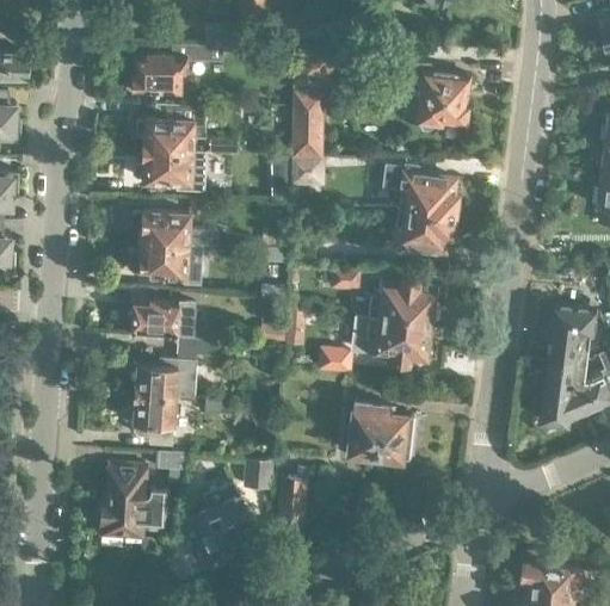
[(266,0),(240,0),(240,26),(266,28),(266,0)]
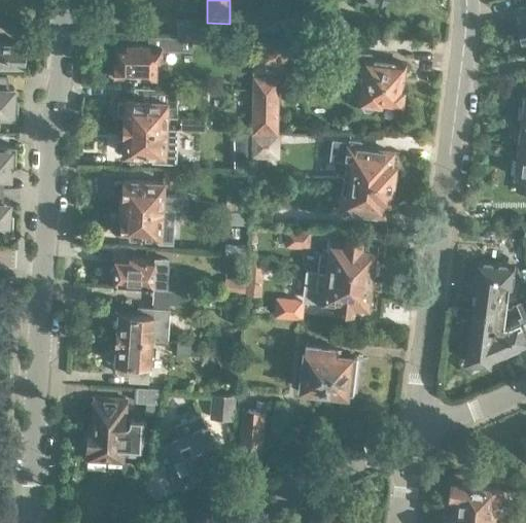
[(525,9),(518,12),(521,26),(517,27),(518,30),(518,31),(517,34),(518,38),(521,41),(521,44),(525,42),(525,9)]
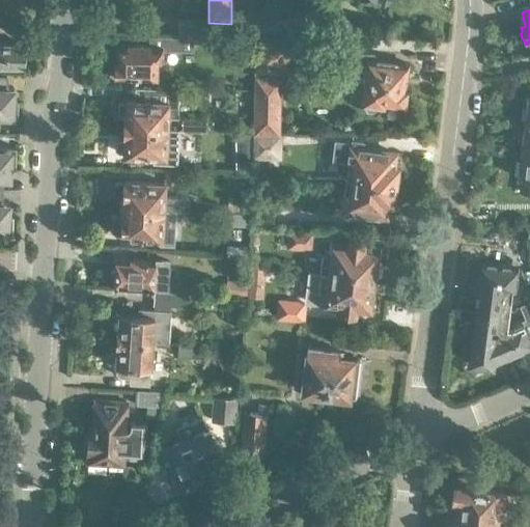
[(255,40),(287,42),(287,22),(255,22),(255,40)]
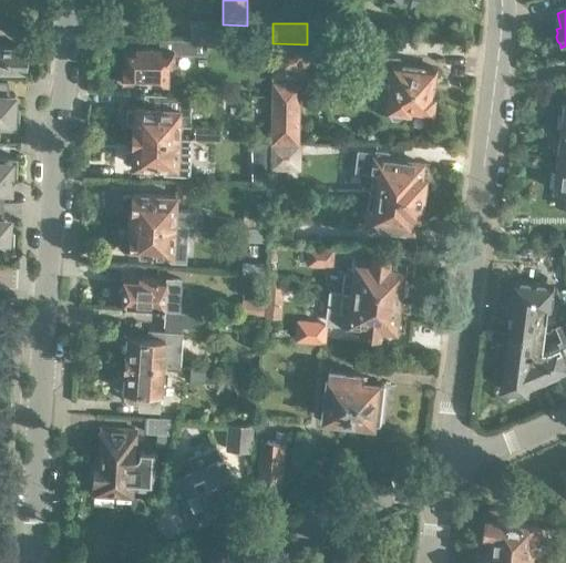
[(218,42),(219,24),(192,24),(192,42),(218,42)]
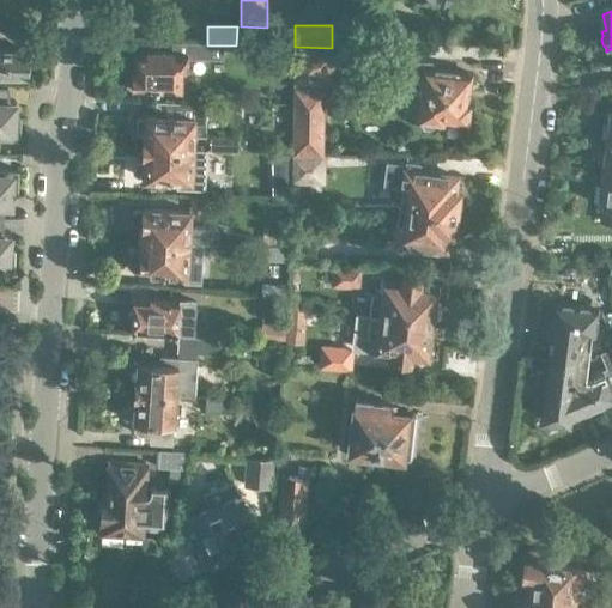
[(223,64),(223,55),(238,55),(238,48),(174,47),(174,56),(147,55),(147,58),(135,58),(134,72),(132,72),(132,95),(181,95),(182,74),(188,74),(188,62),(223,64)]
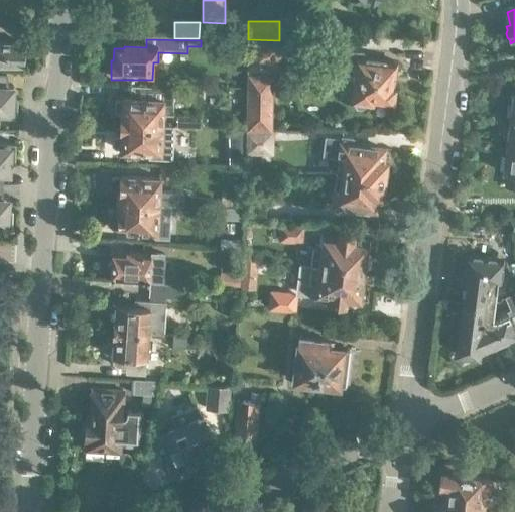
[(279,40),(248,39),(247,73),(283,74),(283,40),(279,40)]
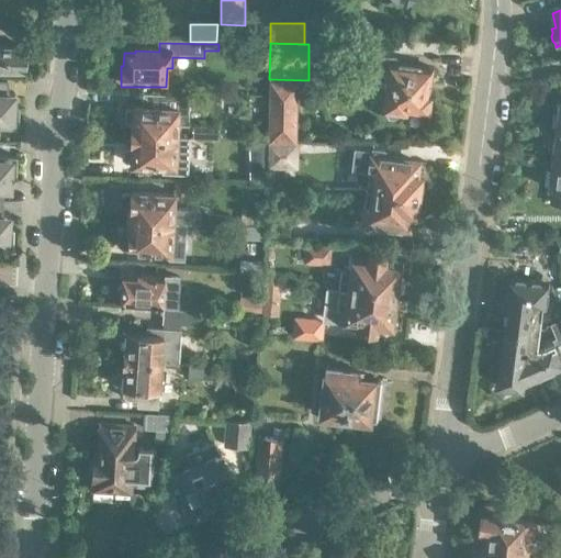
[(0,73),(27,74),(27,52),(0,51),(0,73)]
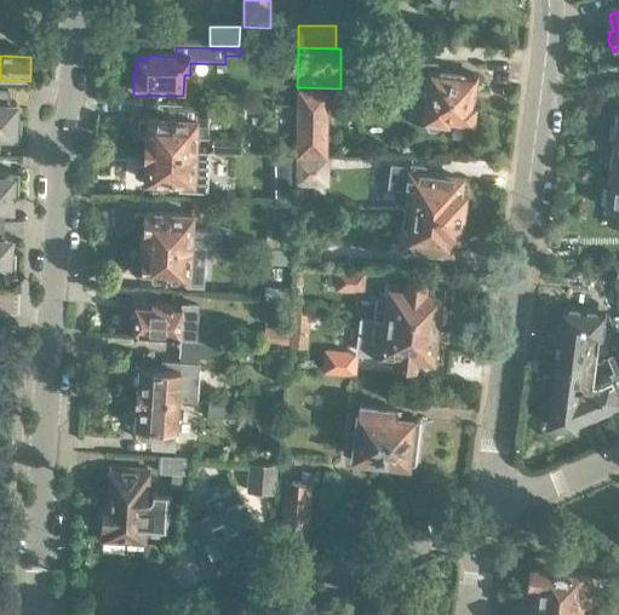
[(473,127),(475,105),(473,104),(476,78),(436,73),(437,64),(399,64),(399,81),(428,81),(423,121),(425,121),(425,128),(429,136),(440,137),(445,131),(446,125),(473,127)]
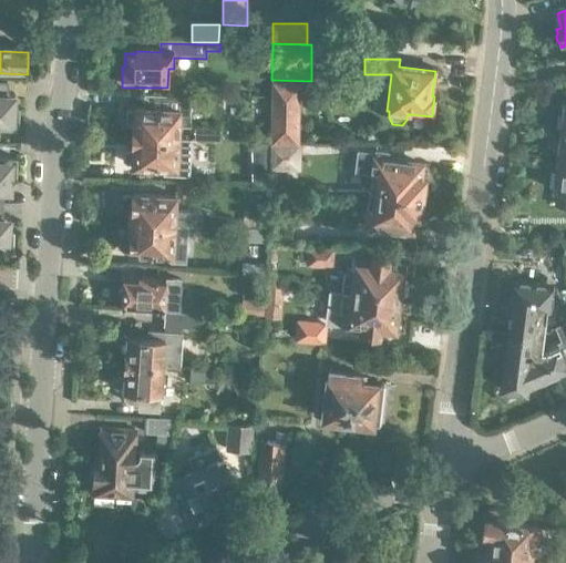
[(2,84),(0,83),(0,133),(20,134),(21,111),(12,111),(10,100),(2,100),(2,84)]
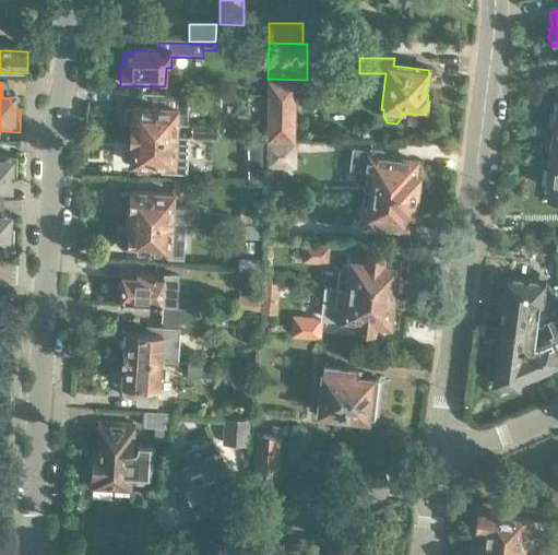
[(295,146),(296,84),(269,83),(266,146),(295,146)]
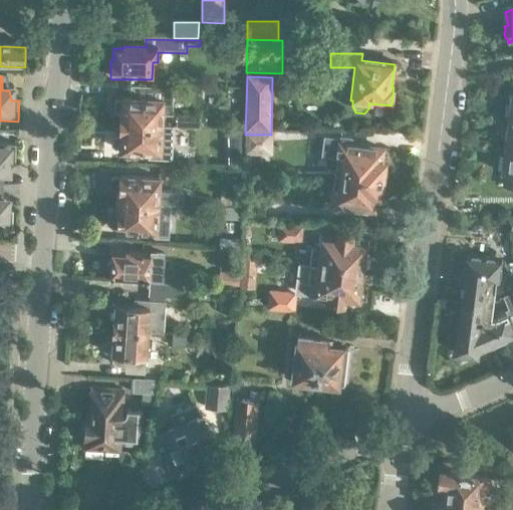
[(120,115),(120,126),(163,129),(163,115),(168,115),(169,105),(164,105),(164,101),(122,99),(122,102),(118,102),(114,105),(114,113),(116,115),(120,115)]
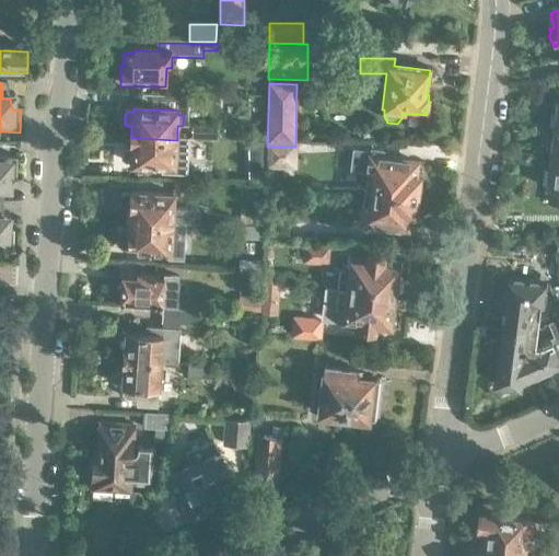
[(219,142),(220,129),(195,128),(194,140),(194,141),(219,142)]
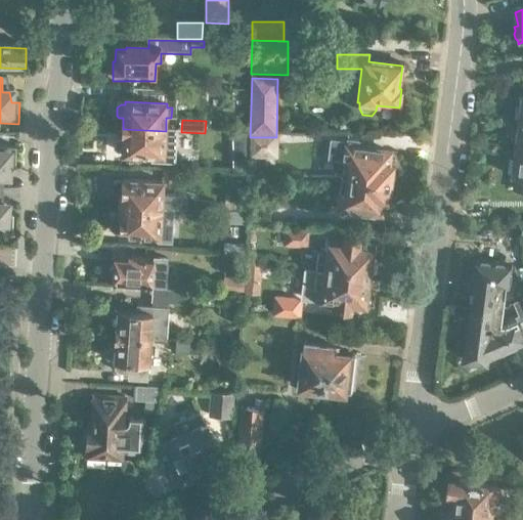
[(166,131),(123,129),(122,140),(119,139),(115,143),(115,152),(118,154),(123,154),(123,156),(165,158),(166,131)]
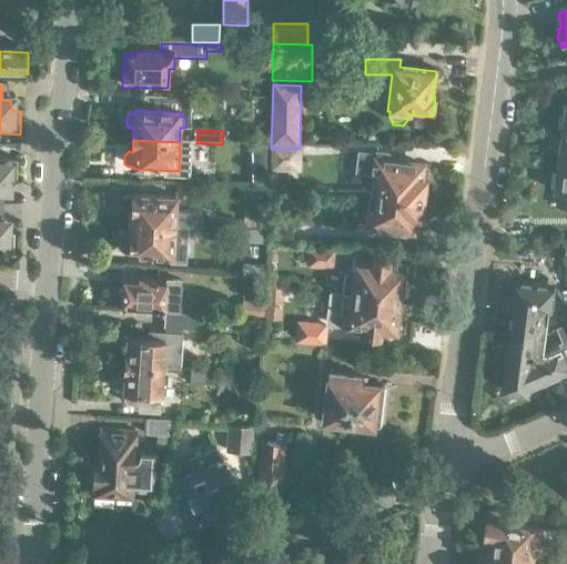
[(273,171),(300,171),(300,151),(273,151),(273,171)]
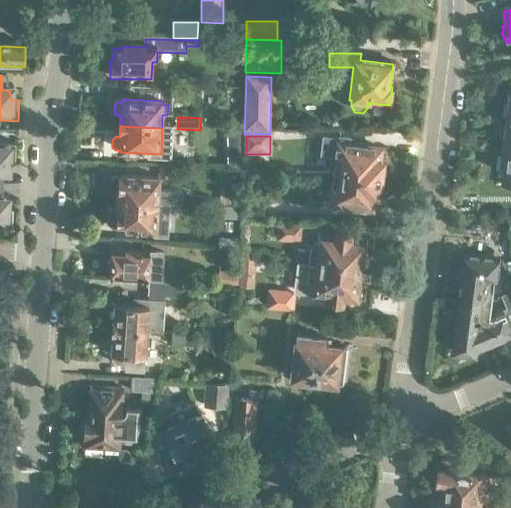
[(335,175),(381,181),(382,179),(385,179),(387,167),(383,166),(384,162),(380,162),(382,150),(346,145),(347,140),(335,138),(334,144),(324,142),(322,157),(337,159),(335,175)]
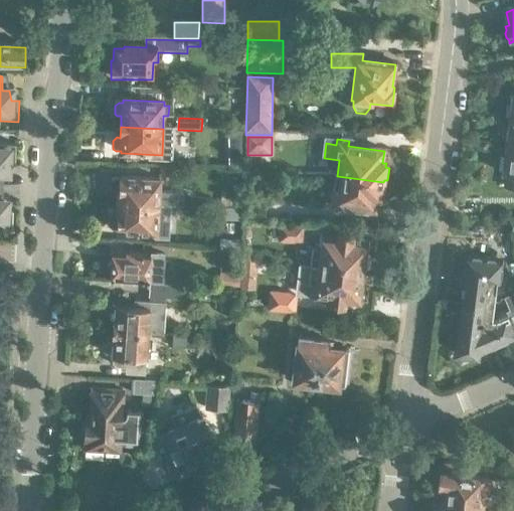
[(16,167),(17,147),(0,145),(0,176),(6,176),(8,167),(16,167)]
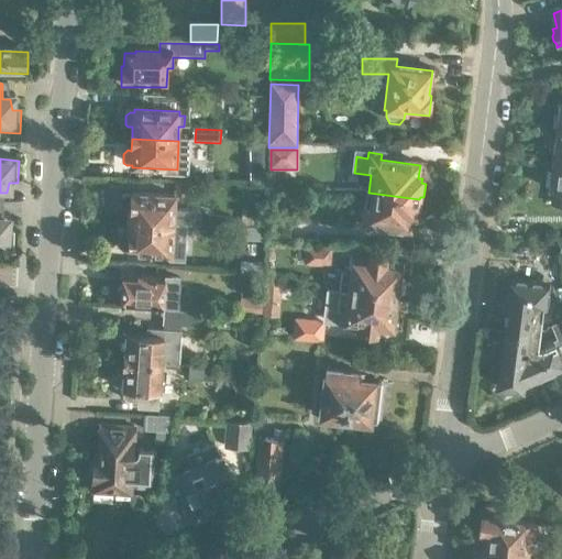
[(561,163),(554,163),(552,177),(553,177),(550,203),(551,207),(561,208),(561,163)]
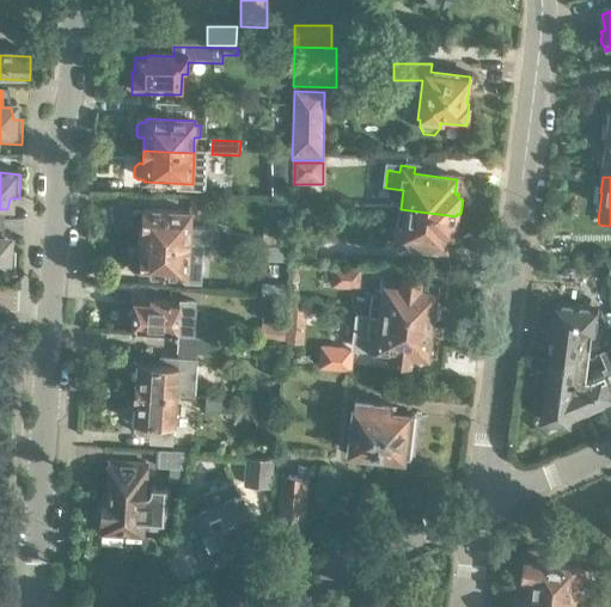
[(456,216),(401,209),(396,246),(446,253),(447,238),(452,238),(453,234),(458,234),(460,221),(456,220),(456,216)]
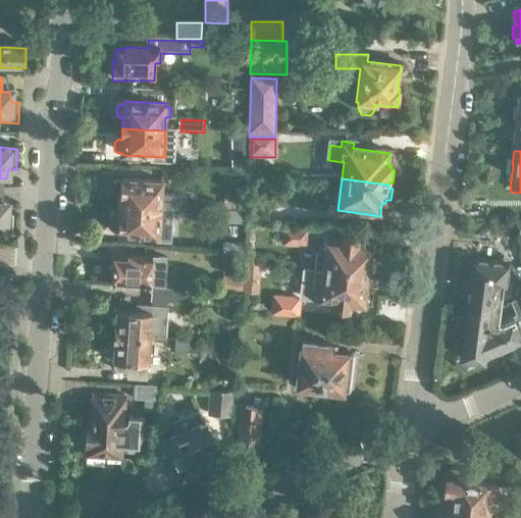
[(161,210),(162,187),(162,183),(121,180),(121,184),(116,183),(113,186),(113,195),(115,197),(119,197),(118,208),(161,210)]
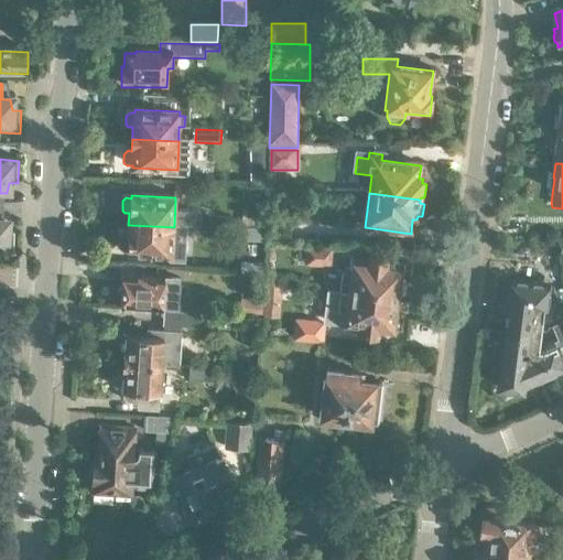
[(202,214),(192,214),(191,228),(201,228),(202,214)]
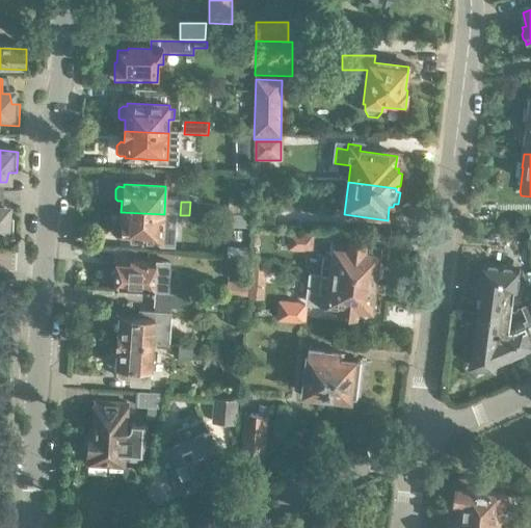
[(0,240),(14,241),(15,219),(6,219),(5,210),(0,209),(0,240)]
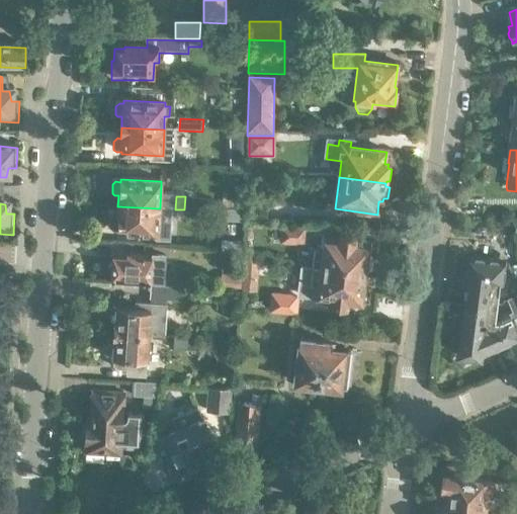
[(247,222),(269,223),(269,205),(248,205),(247,222)]
